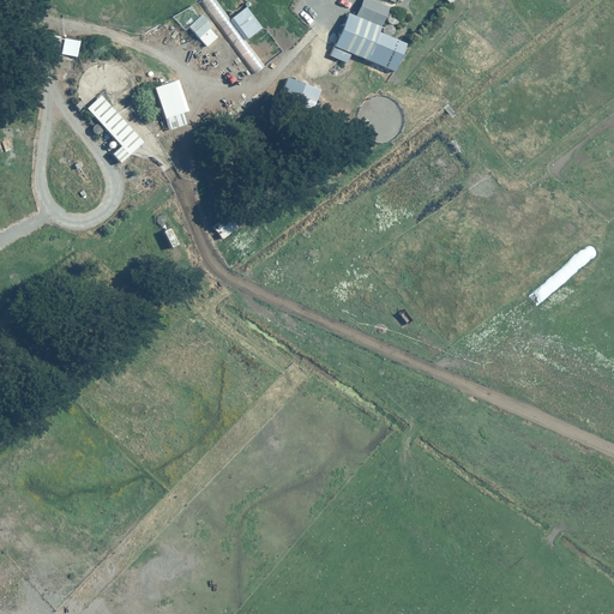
[(389,4),(378,0),(359,0),(355,13),(347,11),(330,55),(349,62),(353,54),(368,60),(389,4)]
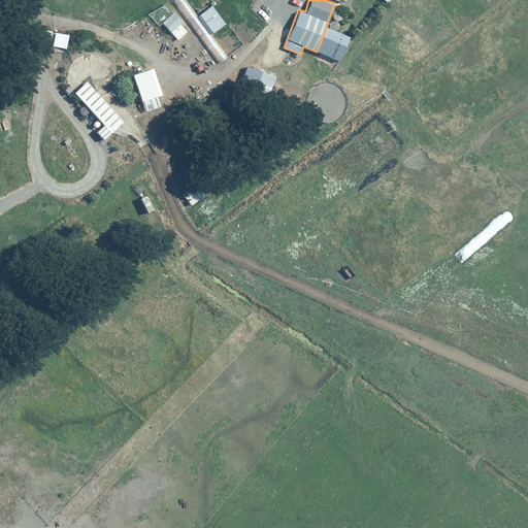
[(173,10),(161,22),(175,40),(189,28),(173,10)]
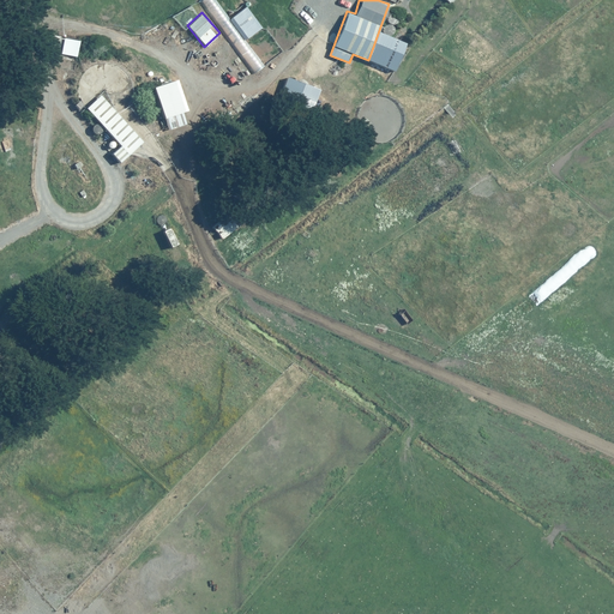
[(175,77),(151,84),(163,116),(186,109),(175,77)]
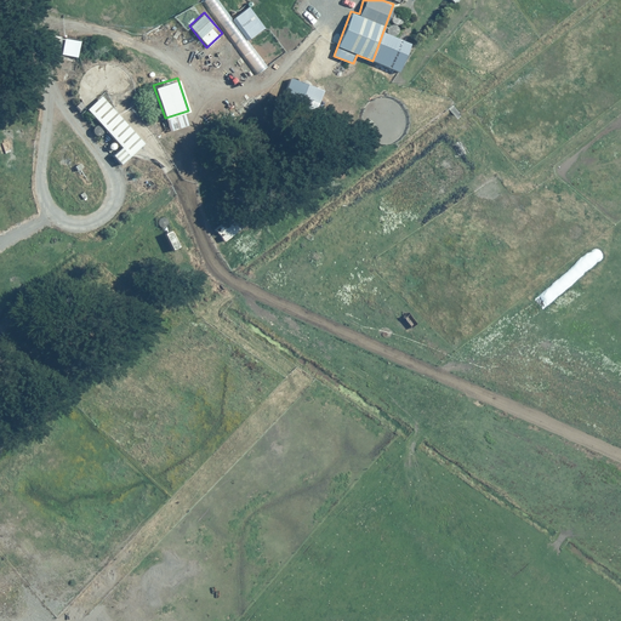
[(323,87),(289,78),(280,102),(315,112),(323,87)]
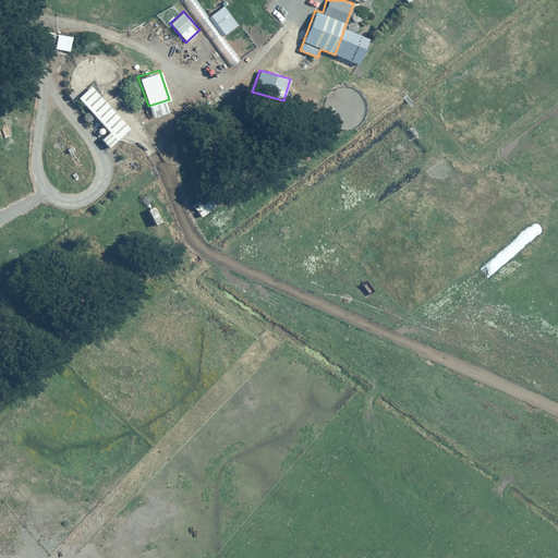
[(92,84),(76,98),(106,131),(99,136),(108,146),(130,126),(92,84)]
